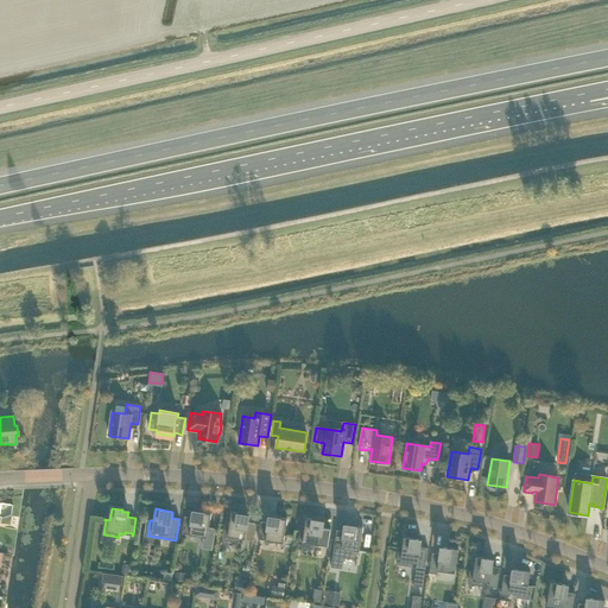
[(184,517),(182,533),(203,537),(202,549),(213,550),(215,529),(209,527),(211,514),(194,512),(192,518),(184,517)]
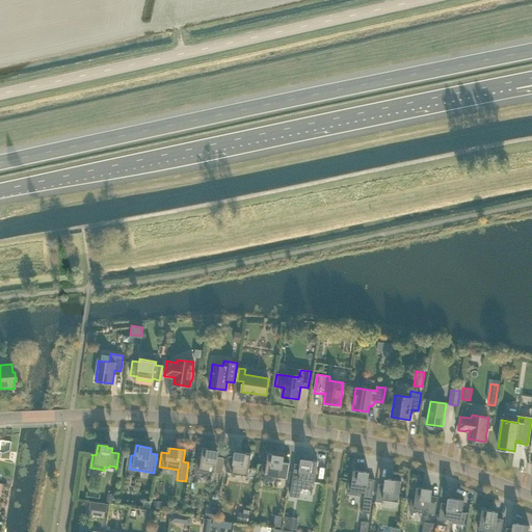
[(196,472),(209,474),(209,472),(221,473),(223,458),(217,457),(217,451),(203,449),(201,459),(197,459),(196,472)]
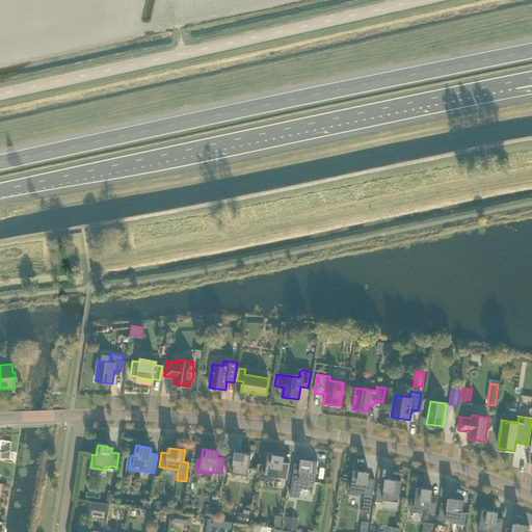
[(228,456),(225,472),(247,475),(250,455),(236,452),(235,457),(228,456)]
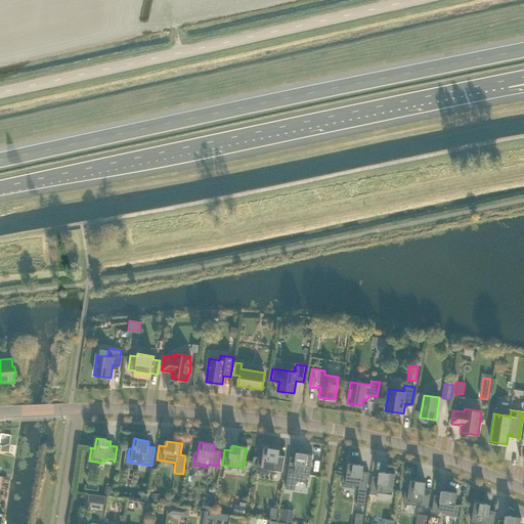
[(258,470),(270,472),(271,470),(282,471),(285,456),(278,455),(278,449),(264,447),(262,457),(259,457),(258,470)]
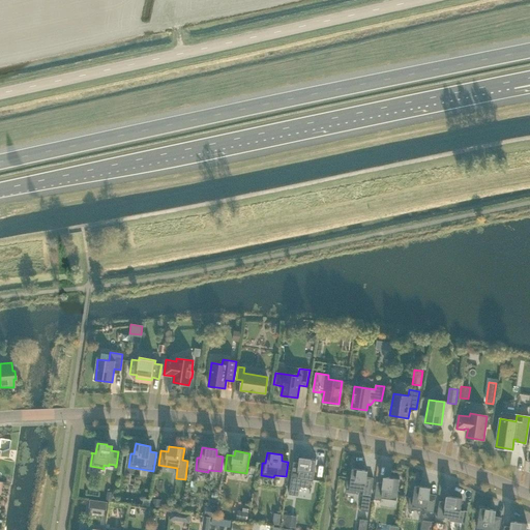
[(310,489),(312,480),(313,480),(316,460),(305,459),(305,460),(301,459),(300,463),(293,462),(290,486),(310,489)]
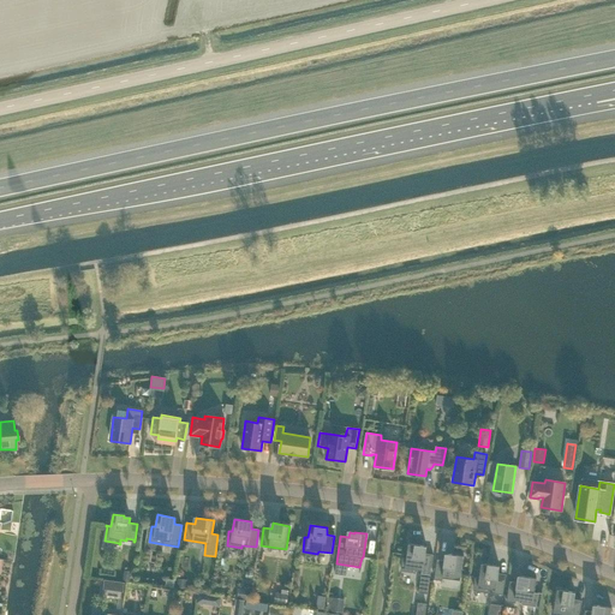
[(425,554),(427,547),(408,544),(406,559),(404,559),(404,557),(401,571),(416,573),(416,572),(415,572),(416,571),(416,569),(422,569),(422,573),(430,575),(434,555),(425,554)]
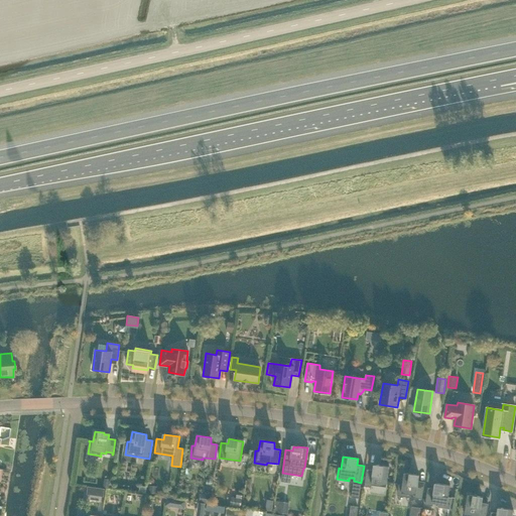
[(373,471),(367,470),(364,487),(371,488),(370,493),(385,495),(389,467),(374,465),(373,471)]
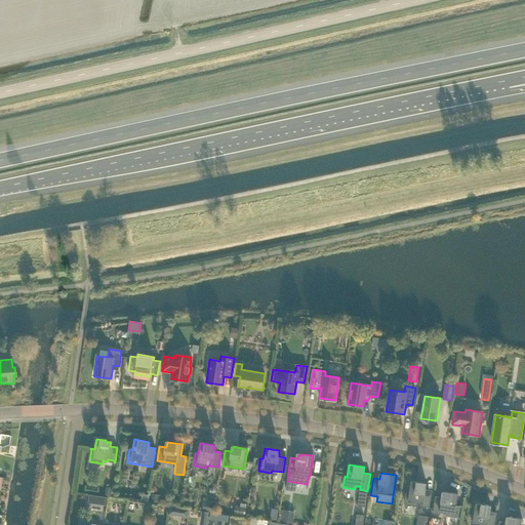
[(422,503),(421,507),(430,508),(432,490),(426,489),(427,483),(411,481),(409,494),(407,493),(407,492),(406,492),(404,503),(417,506),(416,505),(416,502),(422,503)]
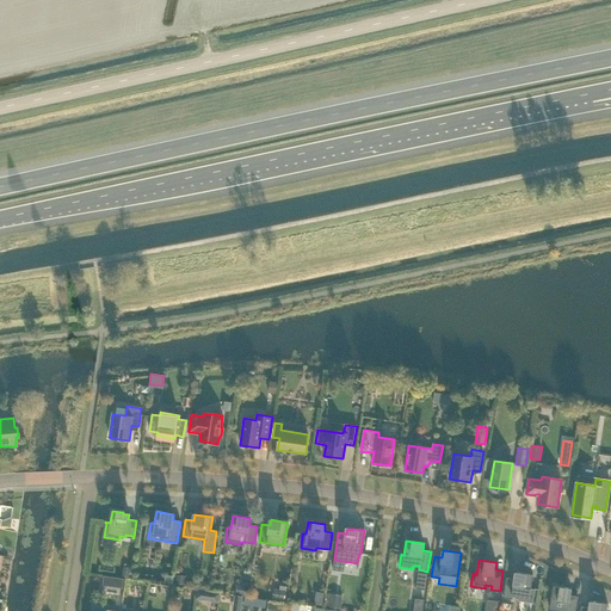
[(427,572),(419,569),(415,590),(425,591),(427,572)]
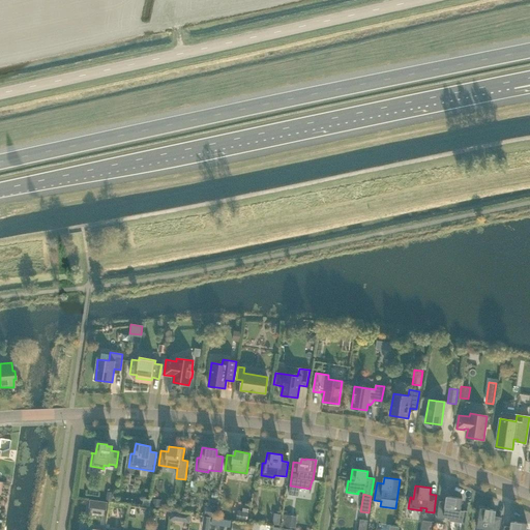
[(439,501),(437,519),(444,520),(445,517),(450,518),(450,519),(449,520),(448,521),(462,523),(464,510),(463,510),(463,511),(461,511),(463,498),(447,496),(446,502),(439,501)]
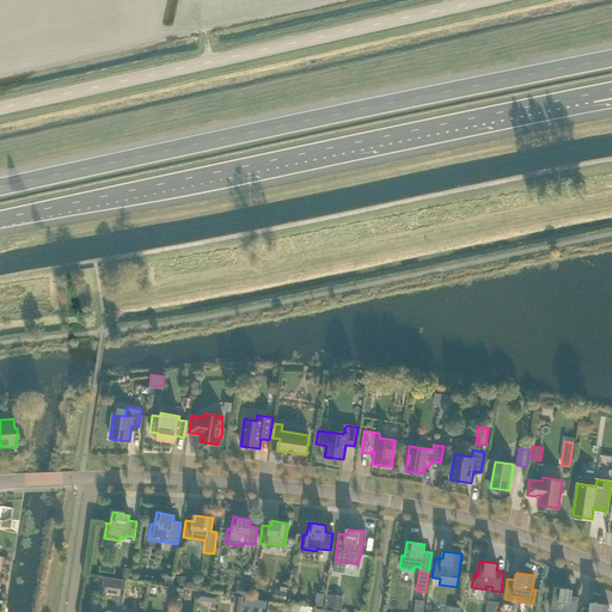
[(176,585),(185,586),(187,577),(177,576),(176,585)]
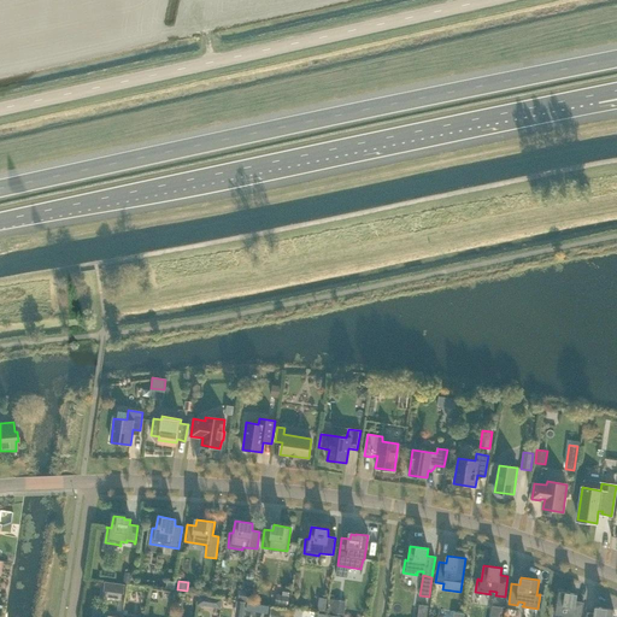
[(252,592),(240,591),(238,600),(251,603),(252,592)]
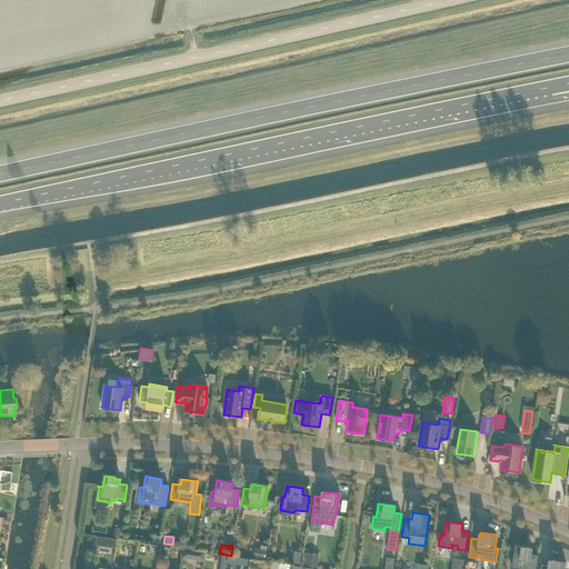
[(536,568),(538,556),(531,555),(532,548),(516,546),(512,567),(522,568),(536,568)]
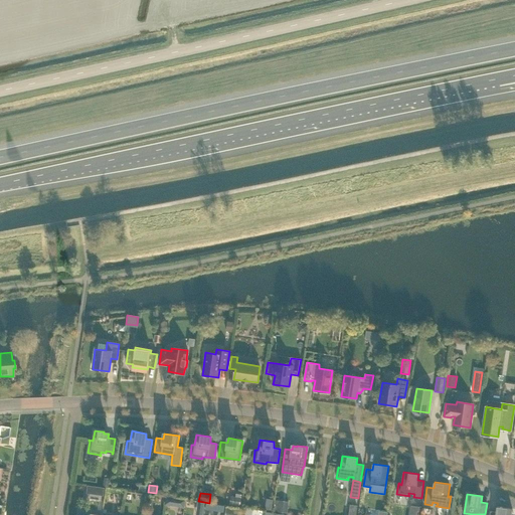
[(241,497),(231,496),(229,504),(239,506),(241,497)]
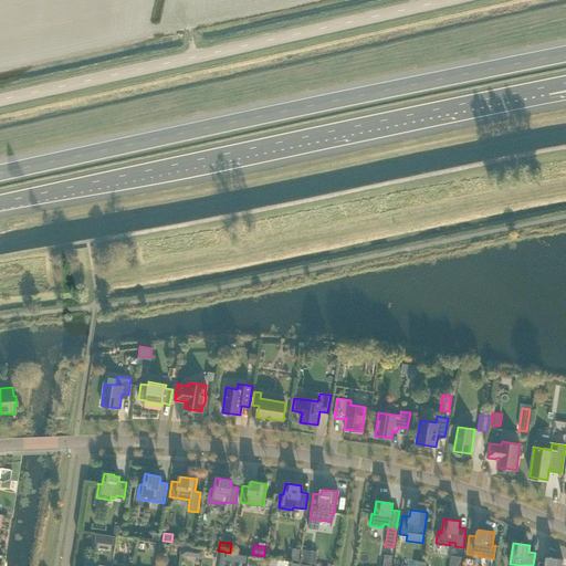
[(191,556),(192,547),(182,546),(181,555),(191,556)]
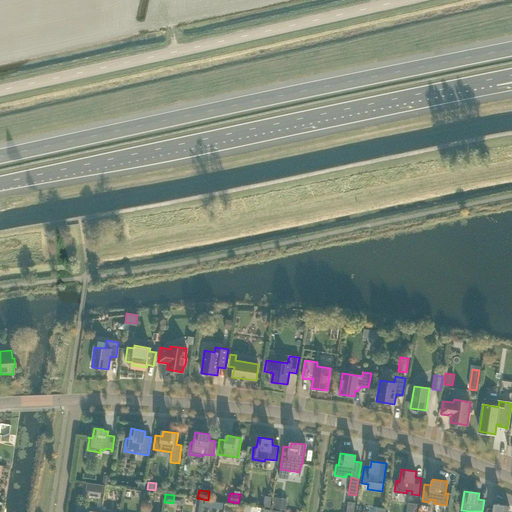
[(263,507),(269,508),(271,497),(264,496),(263,507)]
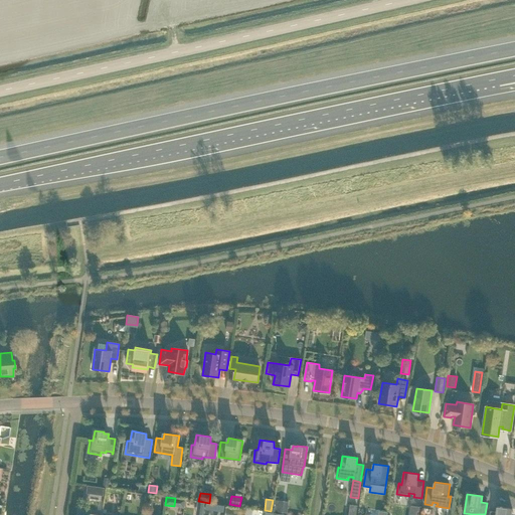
[(287,513),(289,502),(279,500),(279,504),(276,504),(274,511),(287,513)]
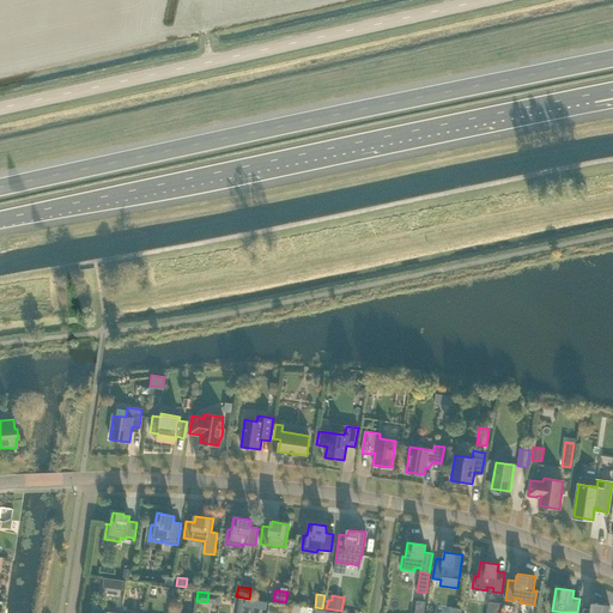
[(489,602),(486,612),(497,612),(499,604),(489,602)]
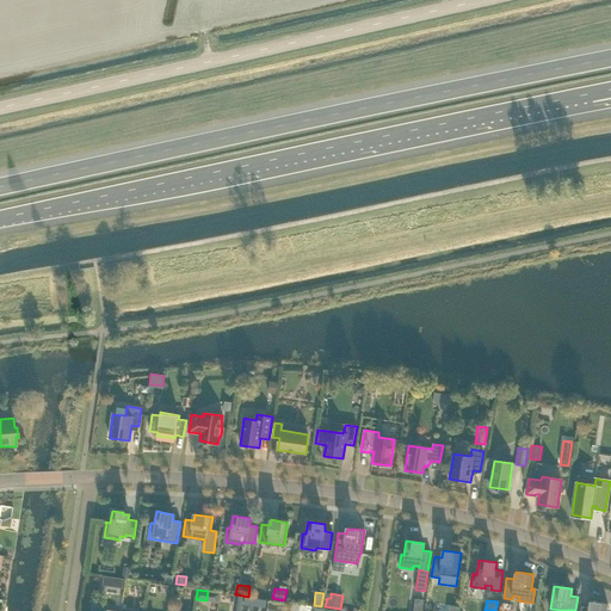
[(606,610),(608,604),(590,600),(588,608),(581,606),(580,610),(606,610)]
